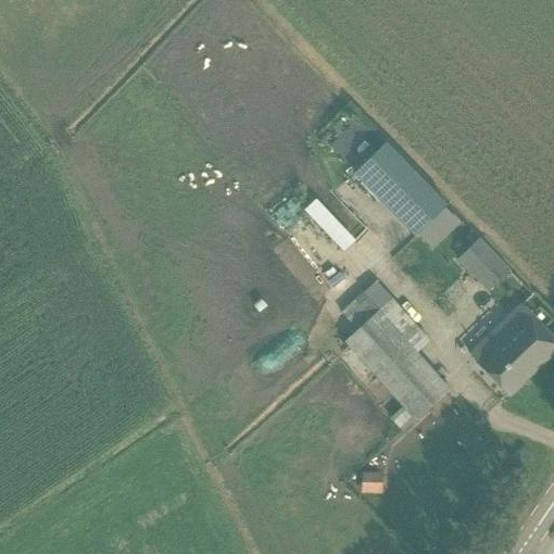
[(355,116),(331,142),(344,153),(368,127),(355,116)]
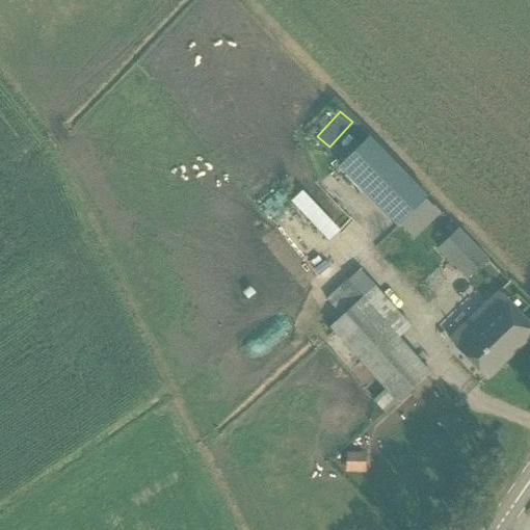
[(427,195),(369,135),(339,164),(397,224),(427,195)]
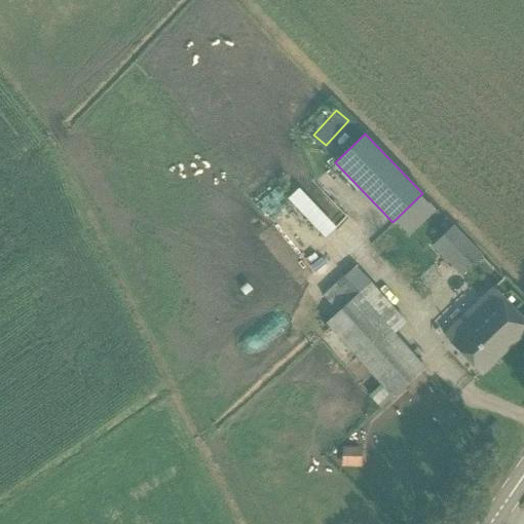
[(284,196),(321,233),(333,222),(296,184),(284,196)]
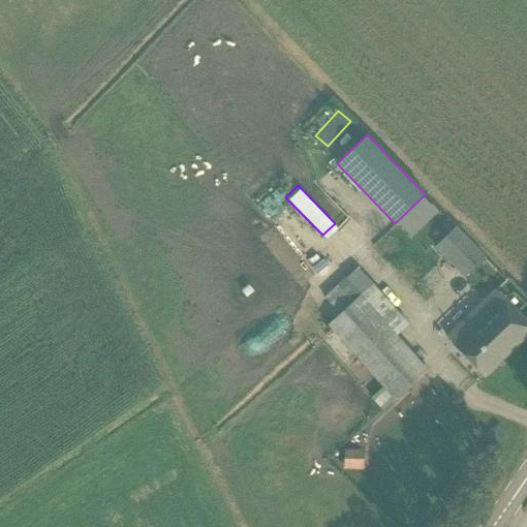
[(465,275),(485,255),(458,227),(437,246),(465,275)]
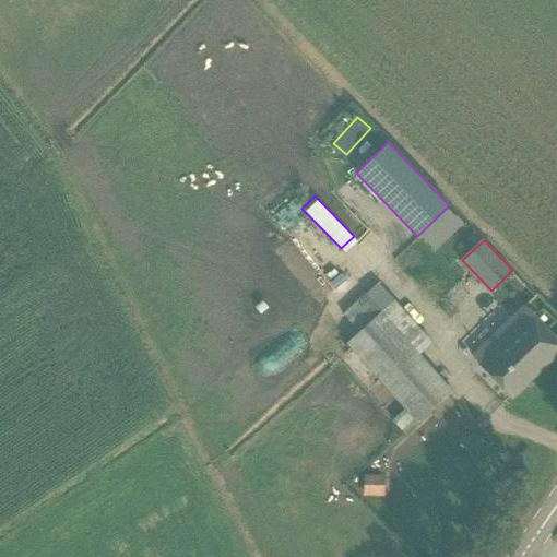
[(347,344),(404,405),(406,407),(393,419),(405,433),(452,390),(419,354),(433,342),(378,283),(367,293),(366,292),(344,312),(360,331),(347,344)]
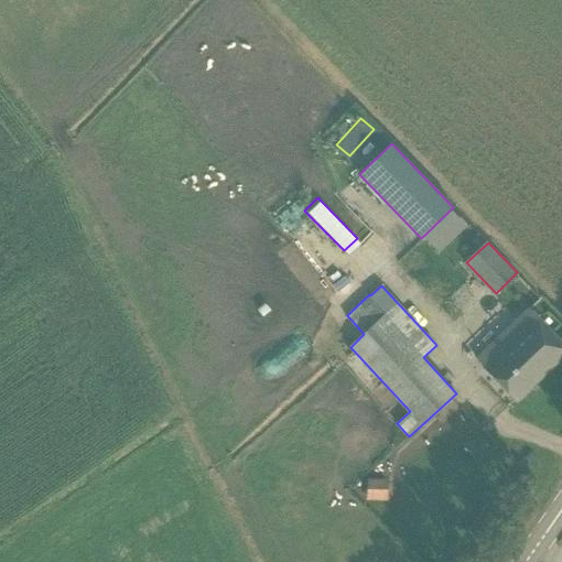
[(561,339),(530,306),(477,357),(486,367),(485,368),(517,401),(561,358),(561,339)]
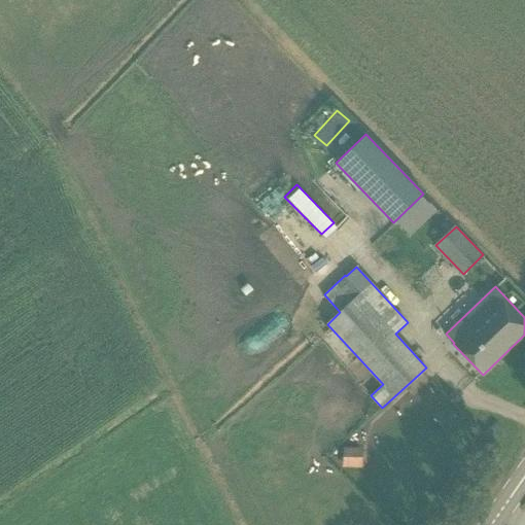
[(345,448),(345,466),(363,466),(363,448),(345,448)]
